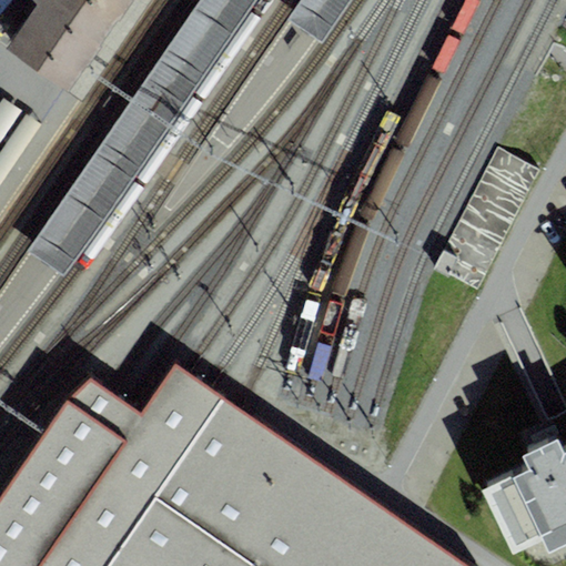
[(32,0),(36,2),(4,47),(66,90),(129,0),(32,0)]
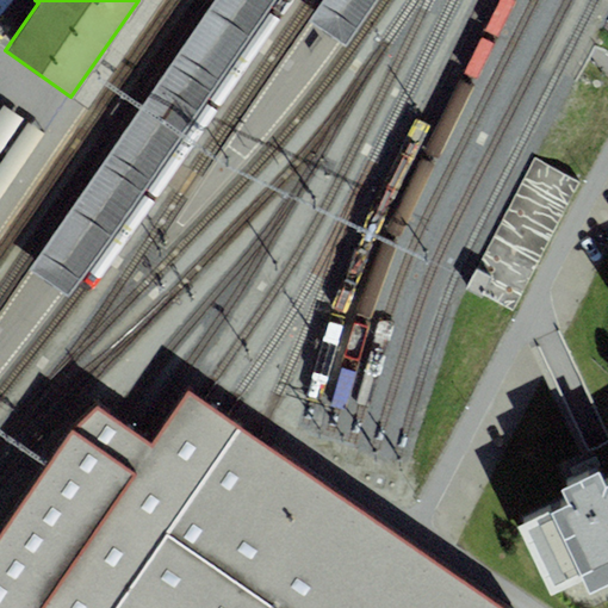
[(62,285),(258,0),(215,0),(32,266),(62,285)]
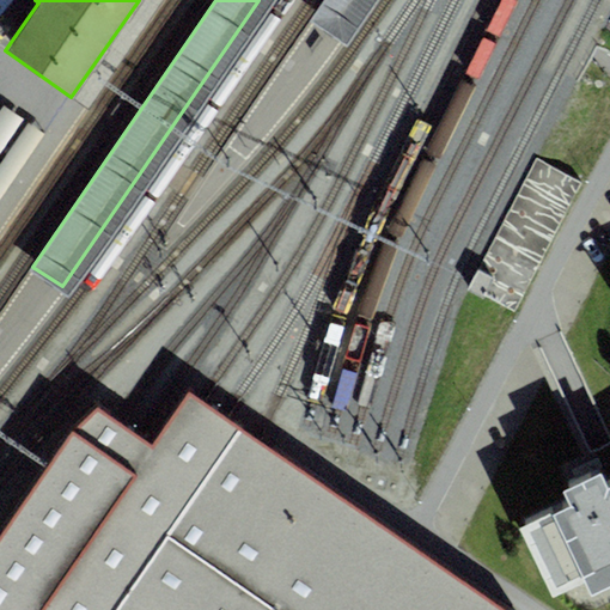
[(139,0),(71,97),(85,107),(158,0),(139,0)]
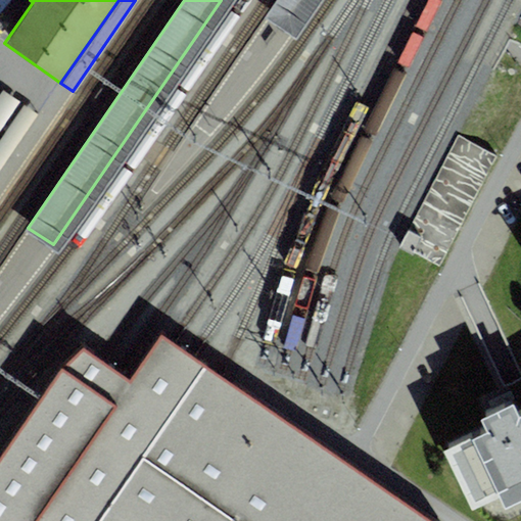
[(275,0),(266,14),(292,32),(314,0),(275,0)]
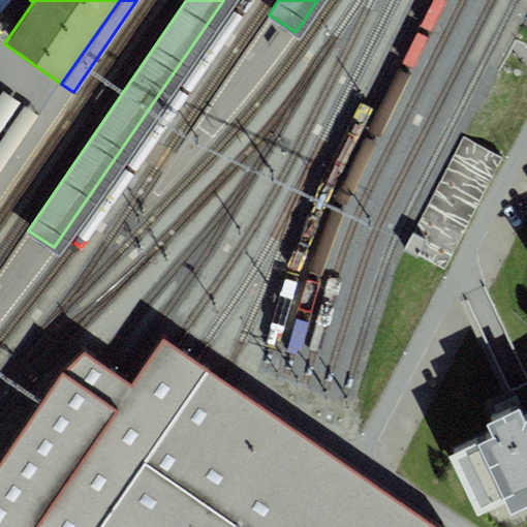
[(0,126),(18,99),(1,88),(0,90),(0,126)]
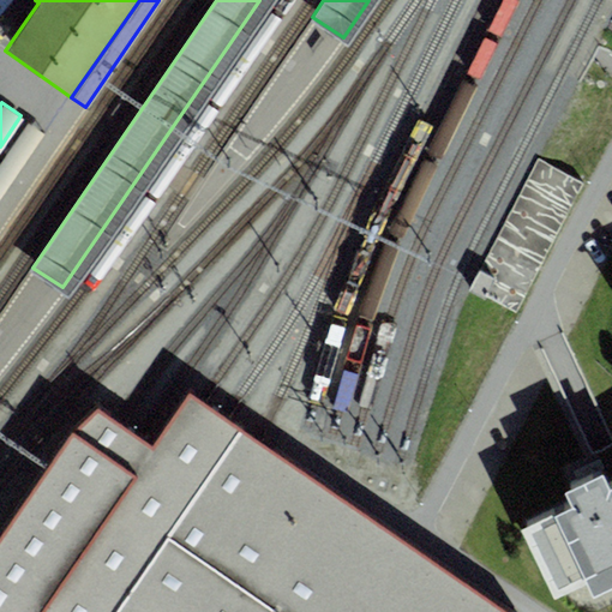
[(0,192),(42,130),(25,119),(0,156),(0,192)]
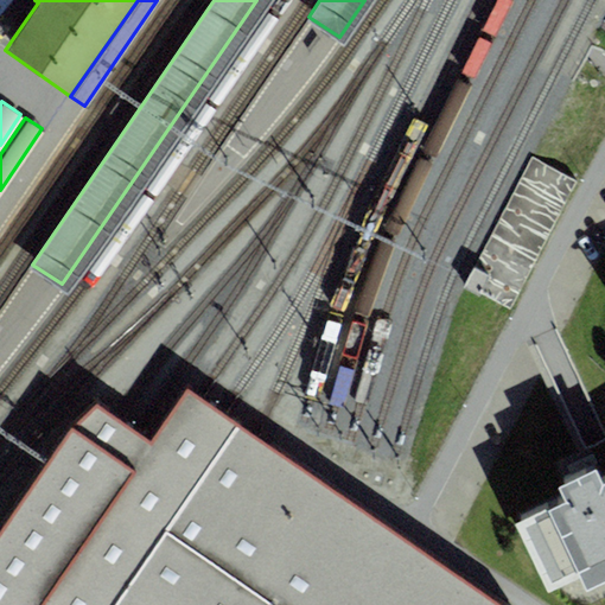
[(574,179),(530,155),(463,285),(507,309),(574,179)]
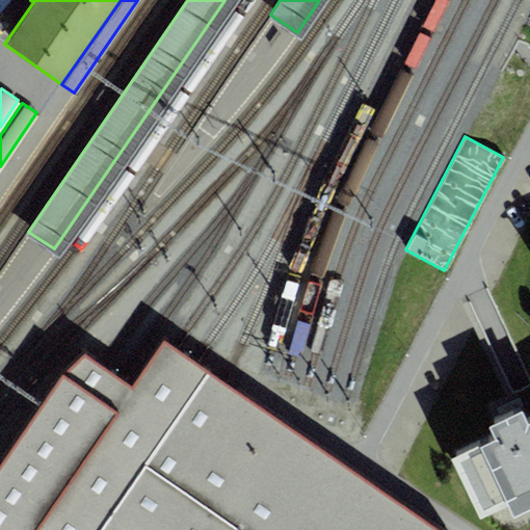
[(0,529),(442,529),(340,460),(223,381),(192,361),(173,348),(162,341),(131,387),(116,376),(99,365),(82,353),(59,373),(0,459),(0,529)]
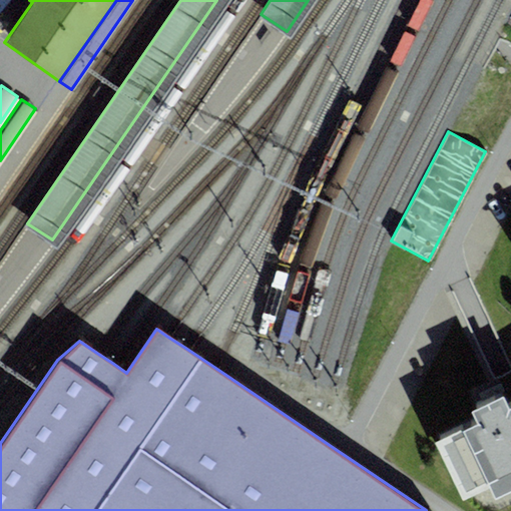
[(510,398),(506,401),(501,391),(489,396),(469,406),(475,418),(432,438),(460,496),(486,483),(491,494),(510,484),(510,398)]
